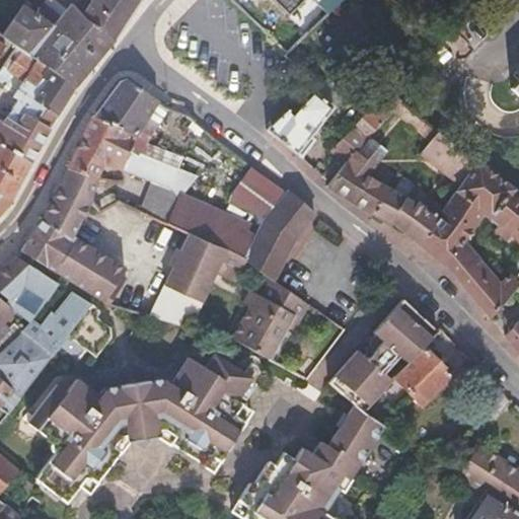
[(115,39),(141,0),(92,0),(83,15),(115,39)]
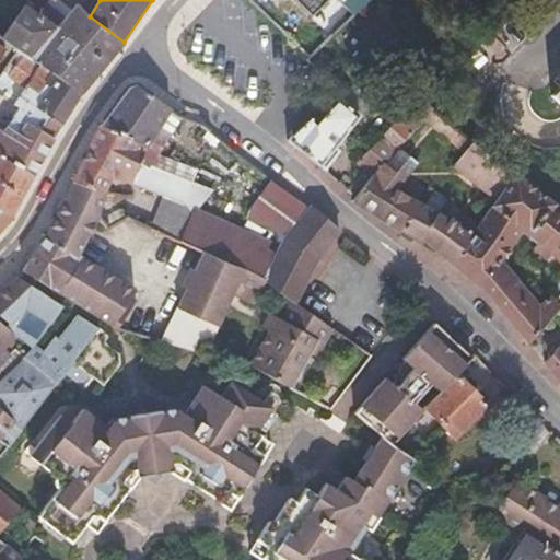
[(339,0),(298,0),(318,21),(339,0)]
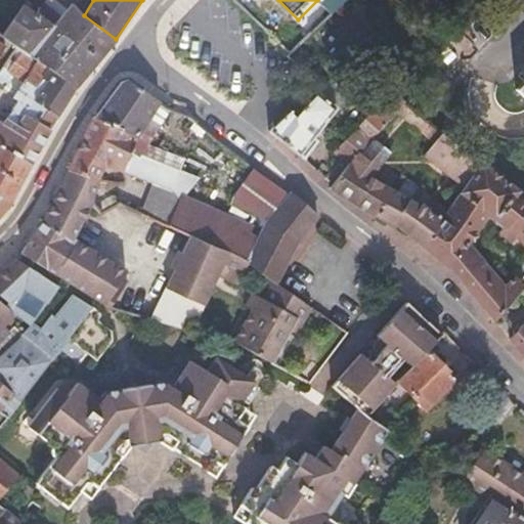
[(333,12),(319,0),(317,0),(298,19),(298,20),(311,34),(333,12)]
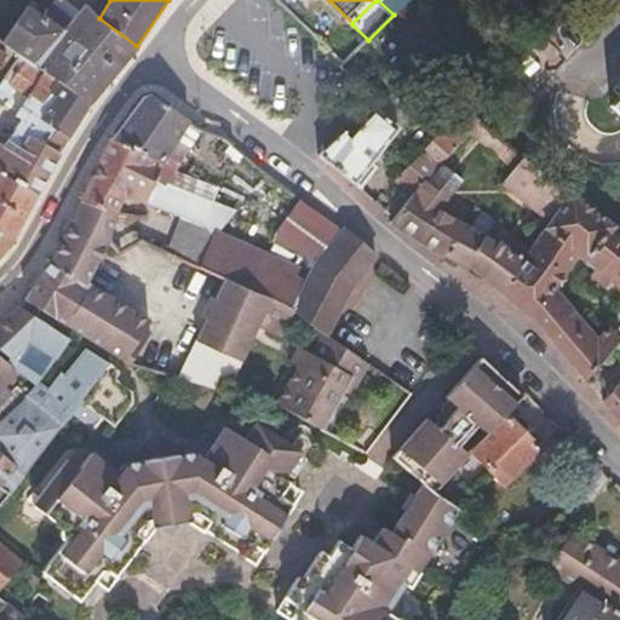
[(408,0),(378,0),(394,15),(408,0)]
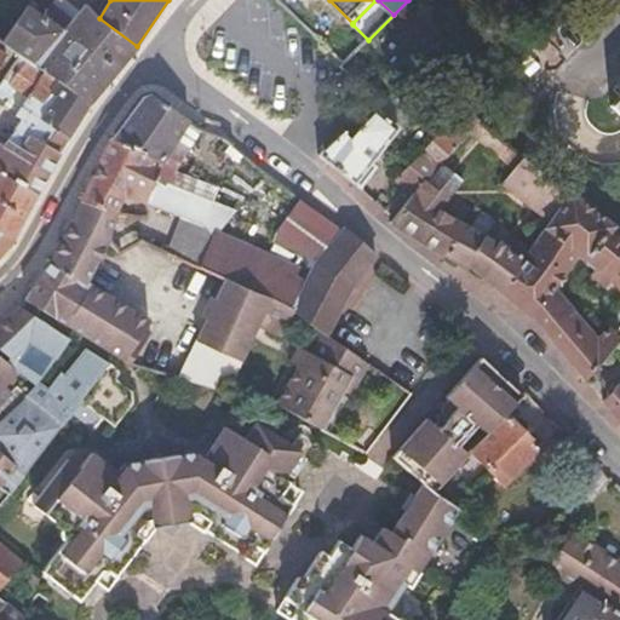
[(579,0),(578,0),(557,0),(555,4),(566,15),(579,0)]
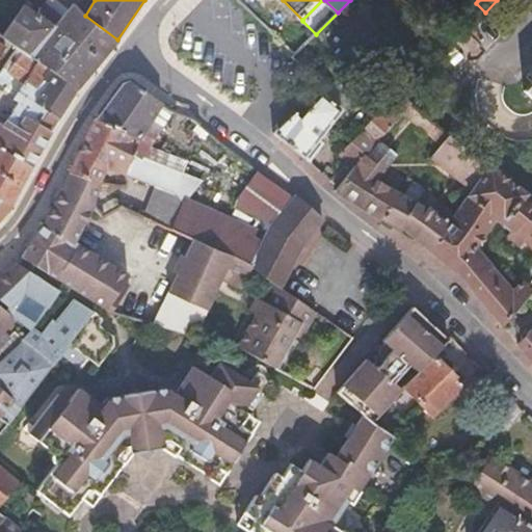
[(476,3),(443,35),(452,46),(485,12),(476,3)]
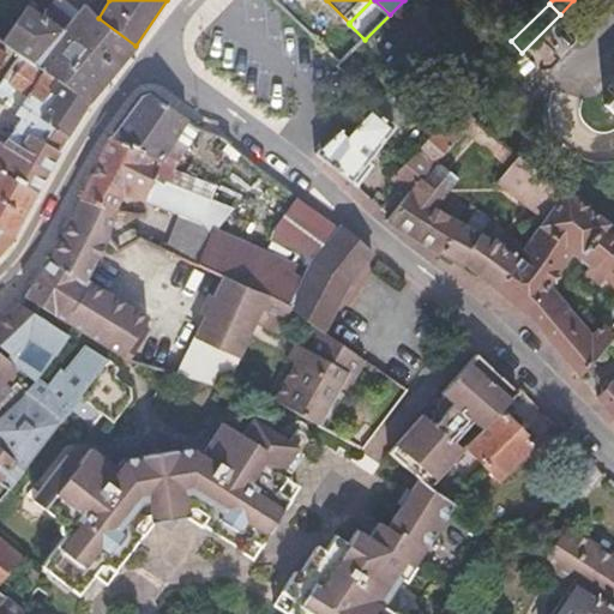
[(91,102),(136,46),(98,18),(83,6),(62,30),(29,6),(2,42),(12,47),(20,53),(91,102)]
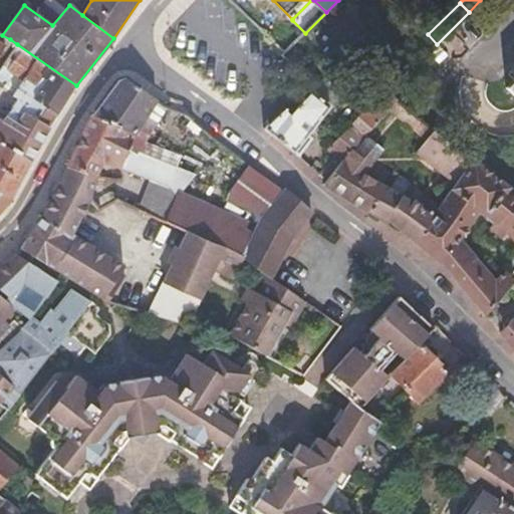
[(59,112),(76,85),(17,44),(0,70),(0,75),(9,82),(15,73),(24,80),(14,95),(19,98),(5,121),(0,118),(0,144),(31,161),(48,129),(59,112)]
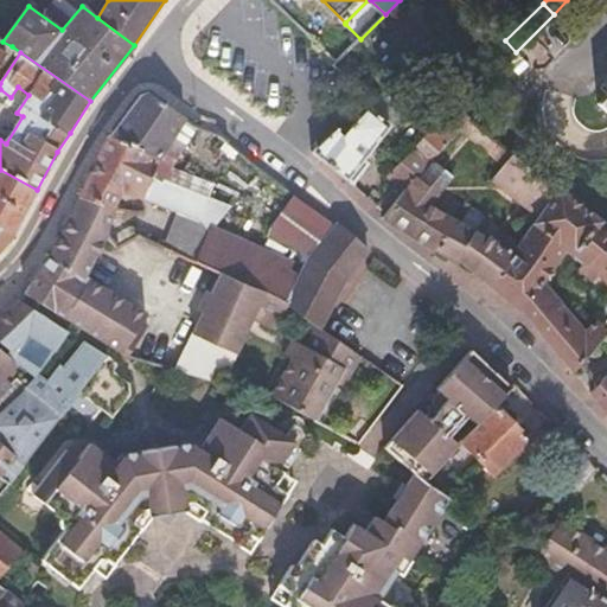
[(497,70),(479,88),(493,101),(511,84),(497,70)]
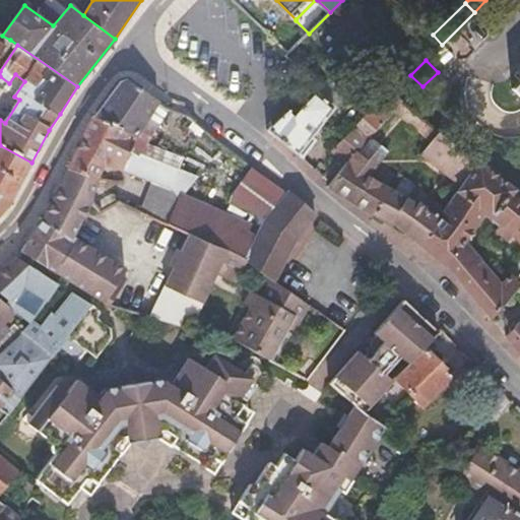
[(140,130),(157,102),(127,78),(121,80),(92,117),(68,167),(99,180),(104,164),(120,171),(120,169),(153,182),(139,211),(168,223),(179,199),(173,190),(172,188),(173,185),(180,170),(130,149),(137,133),(140,130)]
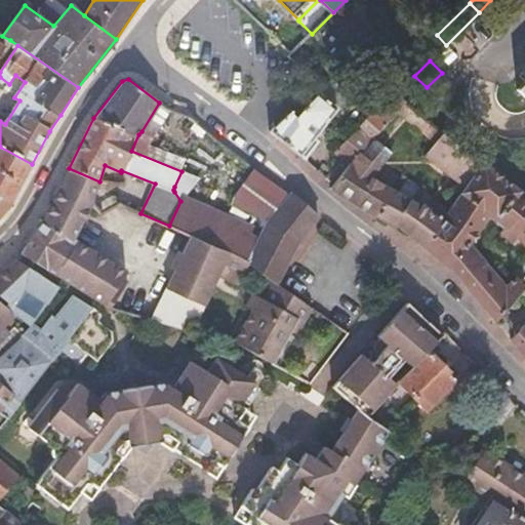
[(325,88),(321,92),(337,107),(340,109),(352,94),(333,79),(325,88)]
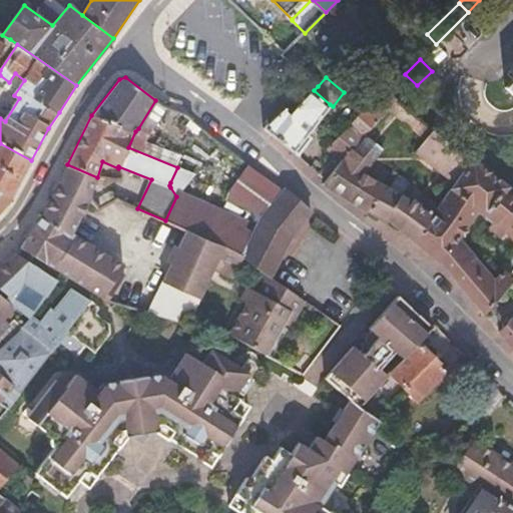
[(364,135),(390,106),(396,99),(387,91),(384,89),(352,123),(364,135)]
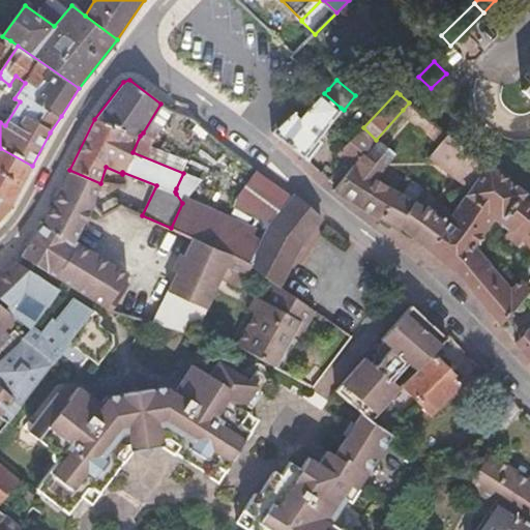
[(292,113),(272,133),(303,156),(317,139),(325,128),(341,108),(324,93),(300,118),(292,113)]
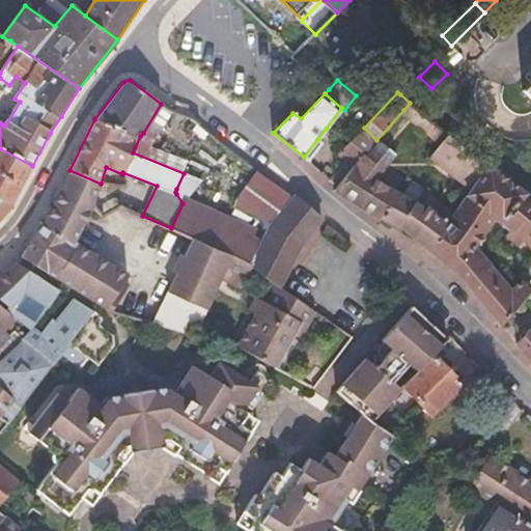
[(439,140),(445,133),(410,103),(403,110),(439,140)]
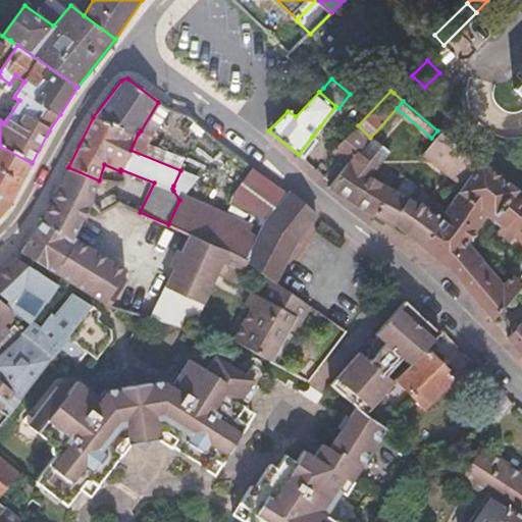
[(369,140),(370,138),(358,125),(333,152),(340,158),(324,175),(333,184),(332,187),(375,214),(395,190),(368,174),(385,154),(369,140)]
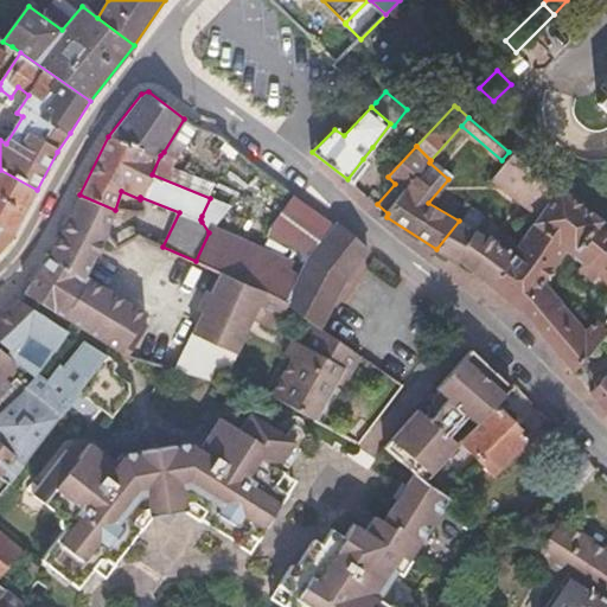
[(372,147),(363,159),(368,164),(378,152),(372,147)]
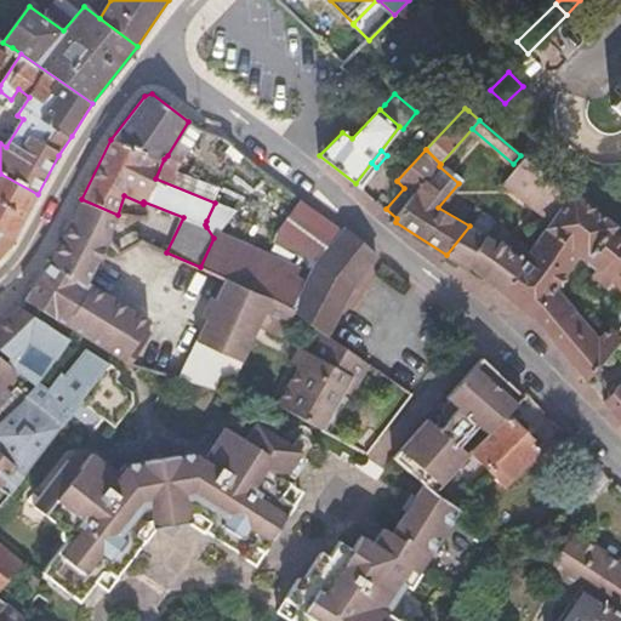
[(570,193),(524,158),(501,184),(551,222),(570,193)]
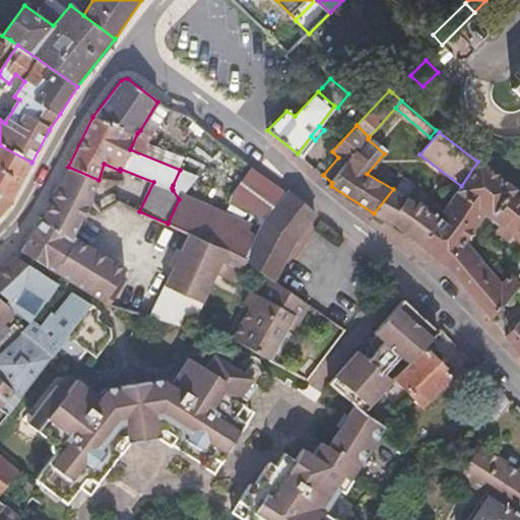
[(13,200),(31,163),(0,145),(0,195),(11,201),(13,200)]
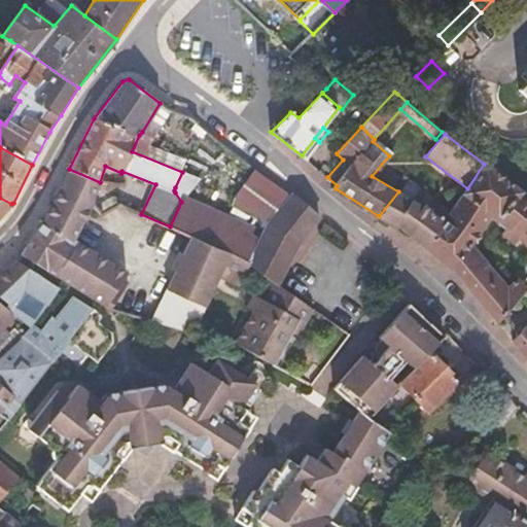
[(526,197),(484,164),(467,188),(446,219),(426,247),(447,264),(454,270),(463,280),(497,319),(526,287),(519,278),(510,286),(471,245),(491,218),(497,222),(499,220),(511,230),(506,236),(516,243),(520,238),(526,243),(526,326),(514,342),(526,358),(526,197)]
